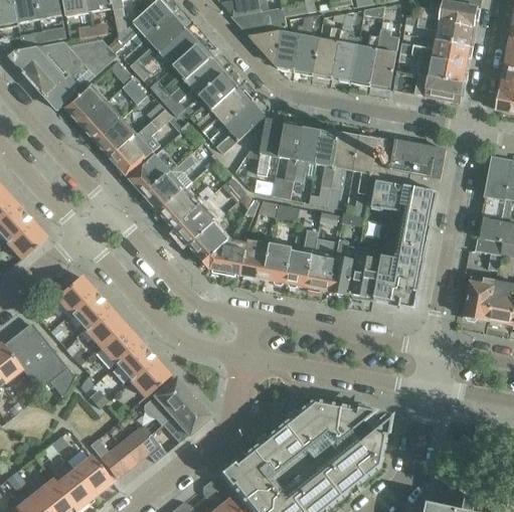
[(0,27),(17,24),(17,22),(13,0),(0,0),(0,27)]
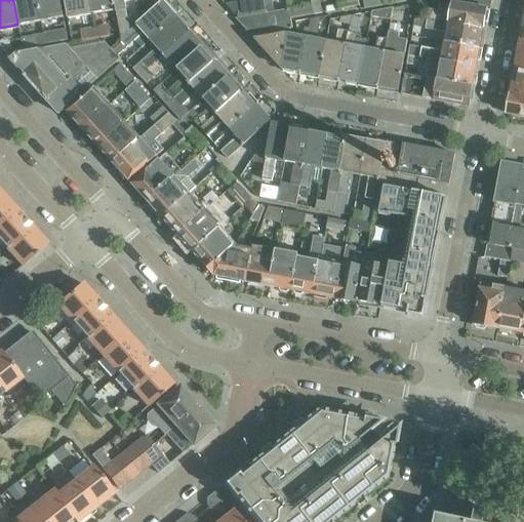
[(13,0),(17,23),(39,18),(38,14),(36,0),(13,0)]
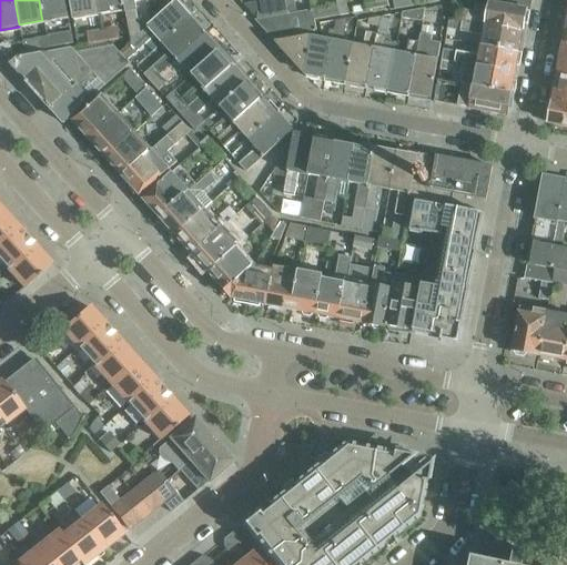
[(39,0),(41,16),(42,20),(67,17),(63,0),(39,0)]
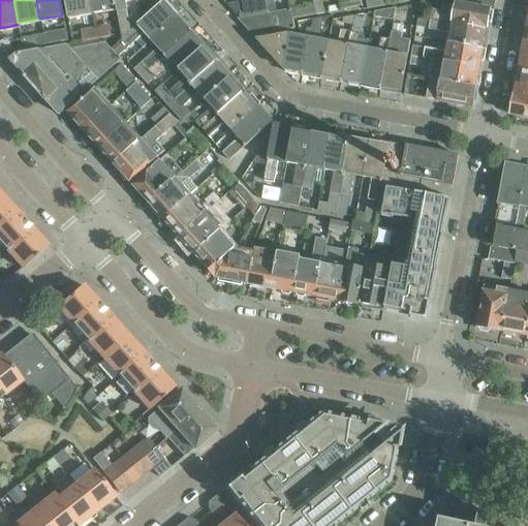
[(64,0),(67,14),(91,10),(89,0),(64,0)]
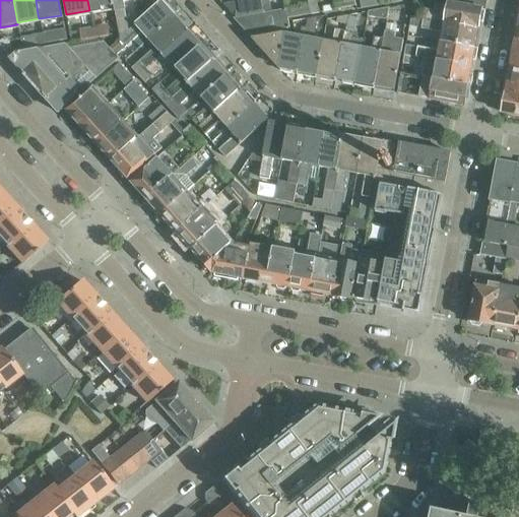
[(87,0),(89,10),(114,7),(113,0),(87,0)]
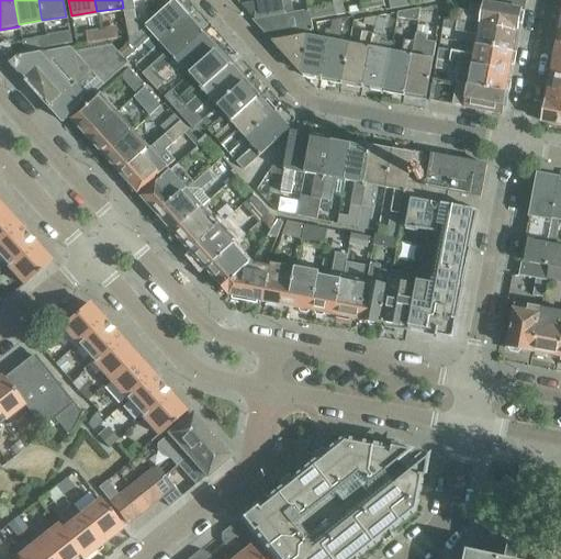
[(171,0),(155,15),(137,31),(127,38),(116,48),(124,57),(152,32),(159,41),(188,15),(187,14),(189,11),(181,2),(178,6),(174,0),(171,0)]
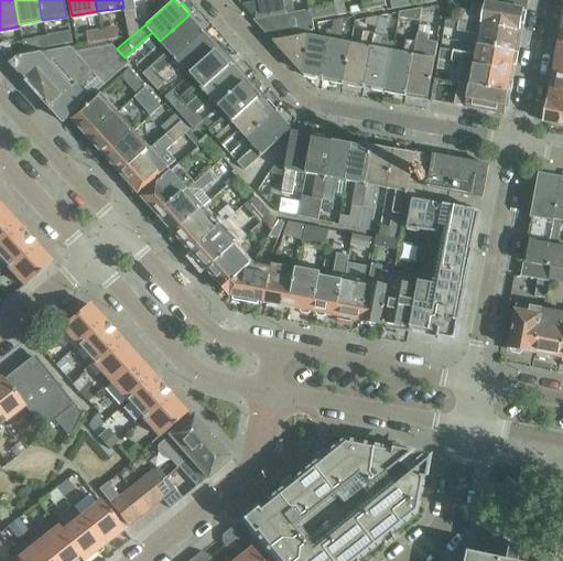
[(122,0),(123,8),(128,39),(138,31),(132,0),(122,0)]
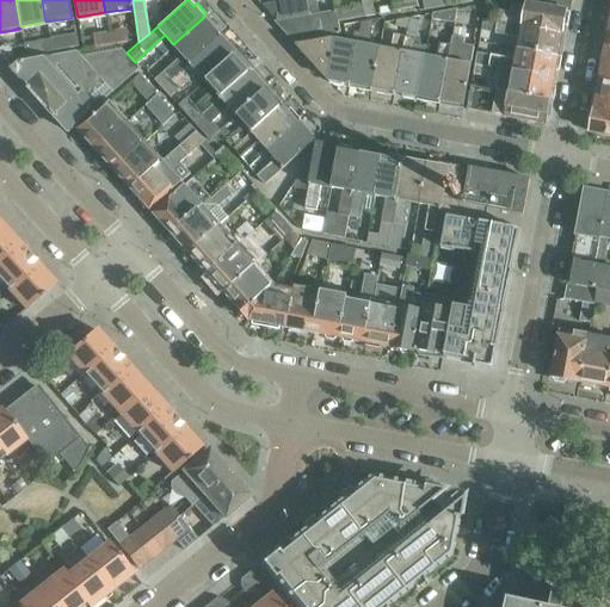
[(260,1),(267,11),(271,16),(276,14),(281,13),(277,0),(266,0),(260,1)]
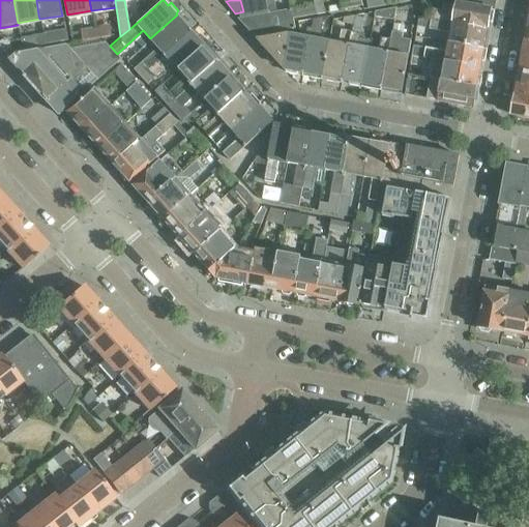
[(240,0),(243,11),(239,12),(239,17),(267,10),(265,0),(240,0)]
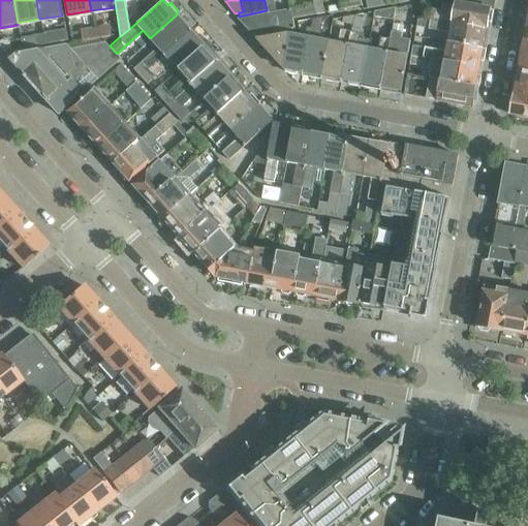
[(265,0),(267,10),(275,8),(273,0),(265,0)]
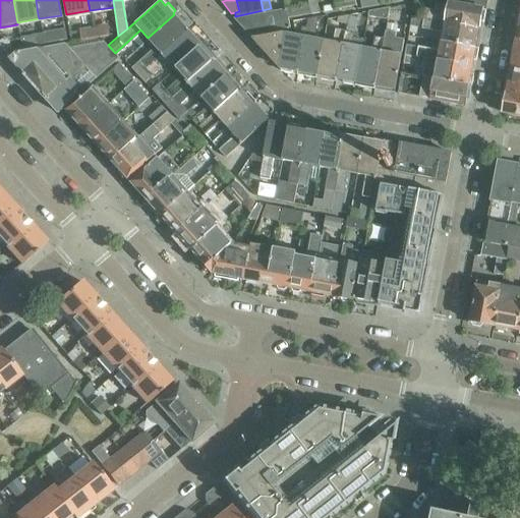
[(287,15),(309,11),(307,0),(298,0),(299,3),(285,6),(287,15)]
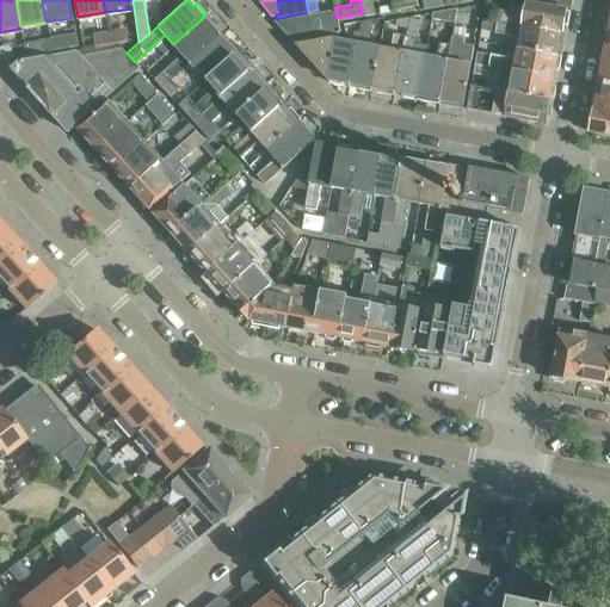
[(361,0),(363,13),(373,11),(370,0),(361,0)]
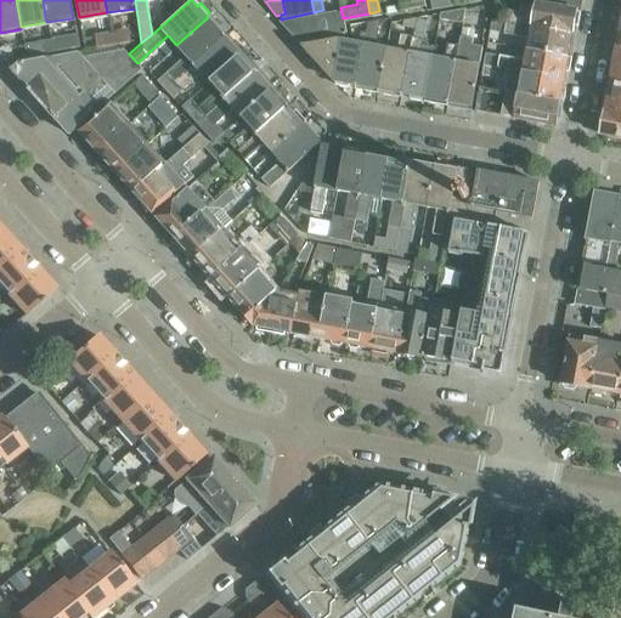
[(535,0),(535,3),(579,11),(581,0),(535,0)]
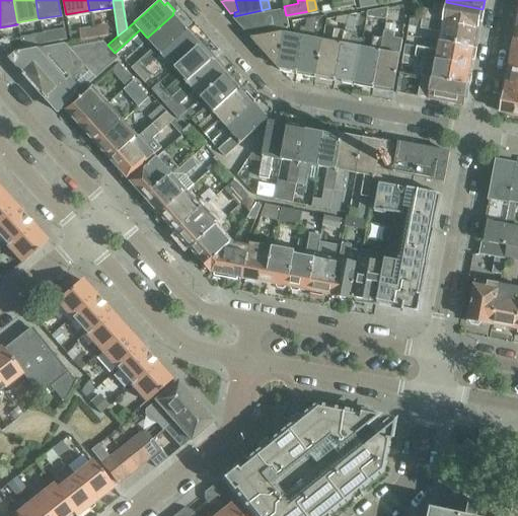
[(481,19),(483,9),(446,2),(444,10),(427,6),(425,17),(476,26),(477,19),(481,19)]
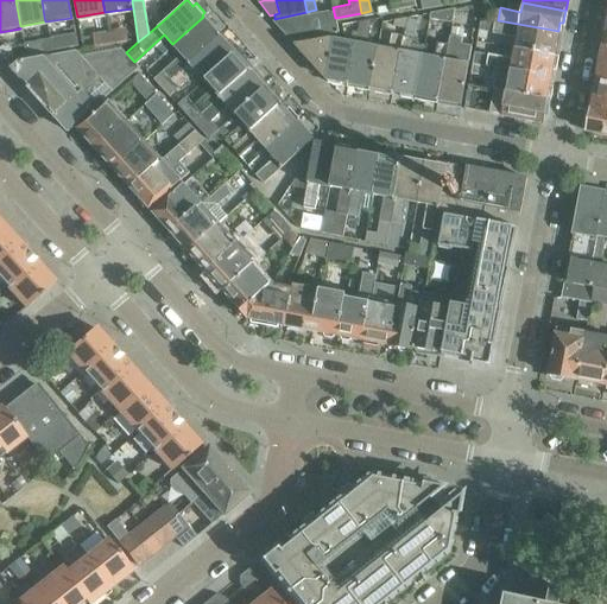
[(274,20),(286,33),(290,32),(291,38),(337,30),(335,18),(333,7),(316,10),(307,12),(274,19),(274,20)]
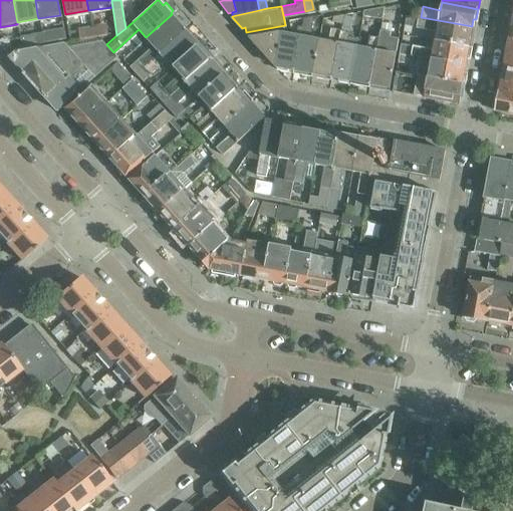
[(380,18),(382,6),(362,9),(362,15),(380,18)]
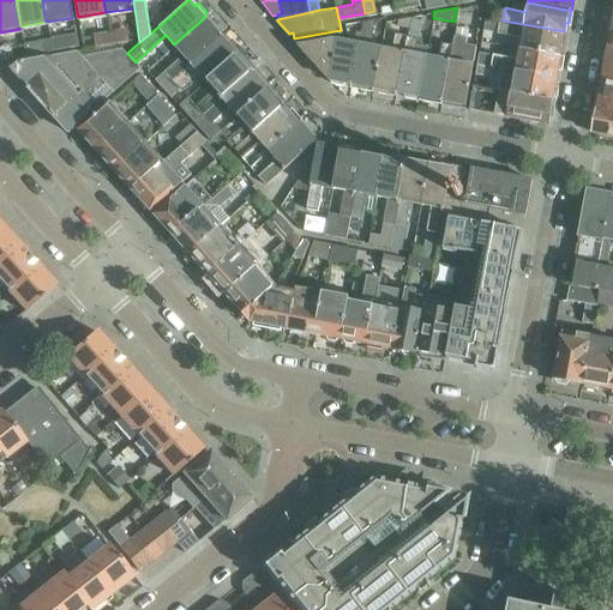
[(398,17),(397,23),(408,25),(410,14),(398,17)]
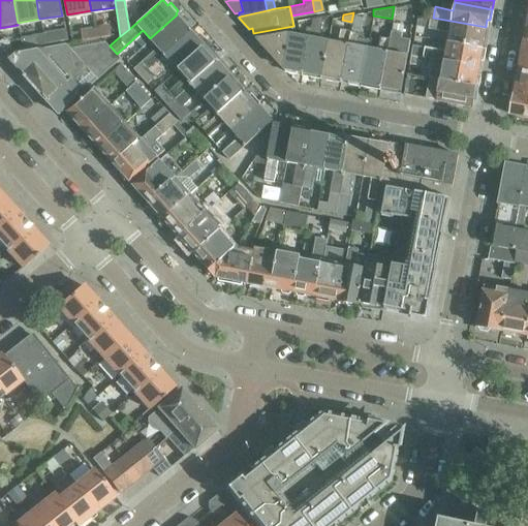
[(359,27),(362,14),(353,12),(351,22),(350,25),(359,27)]
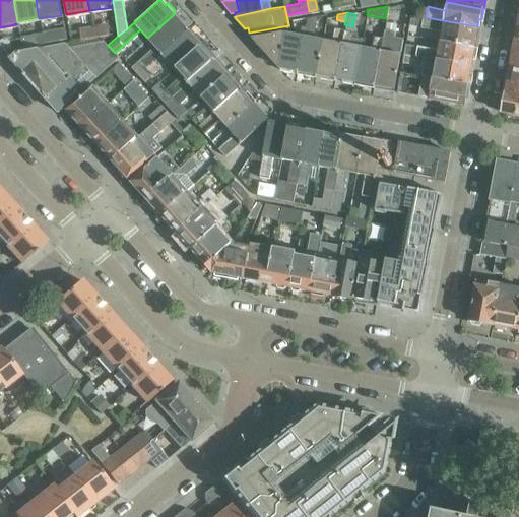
[(130,65),(137,73),(187,29),(183,24),(185,22),(178,14),(175,16),(174,14),(147,38),(153,45),(130,65)]
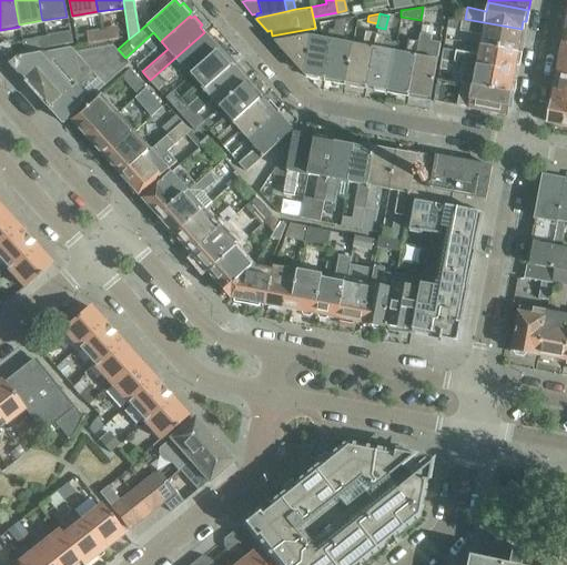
[(345,16),(334,18),(331,32),(342,34),(345,16)]
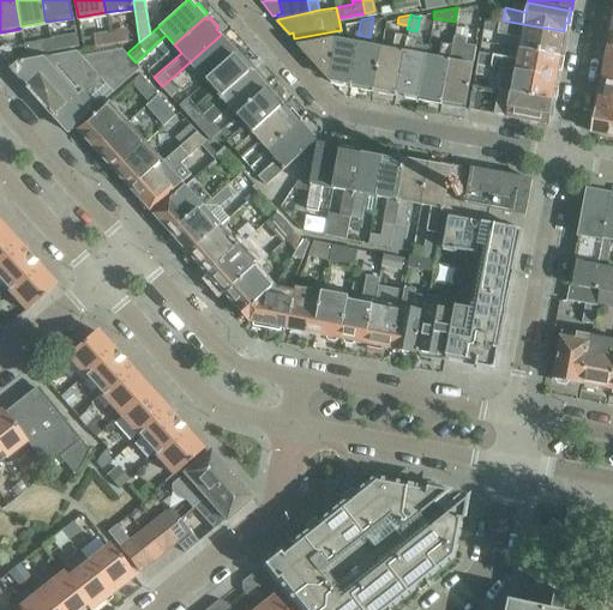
[(521,36),(520,47),(563,54),(566,41),(562,41),(564,31),(503,20),(482,17),(481,26),(502,30),(500,32),(521,36)]
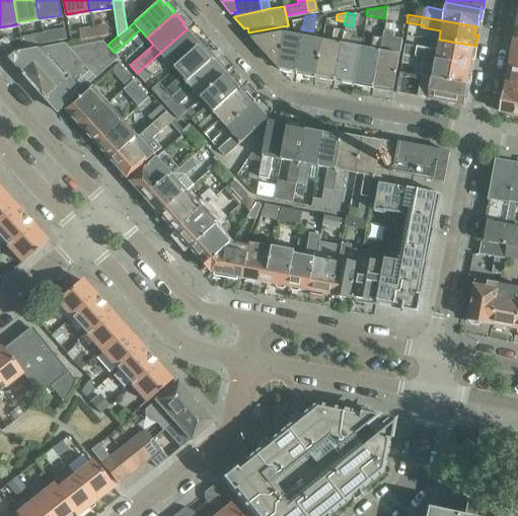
[(394,22),(384,20),(383,27),(393,29),(394,22)]
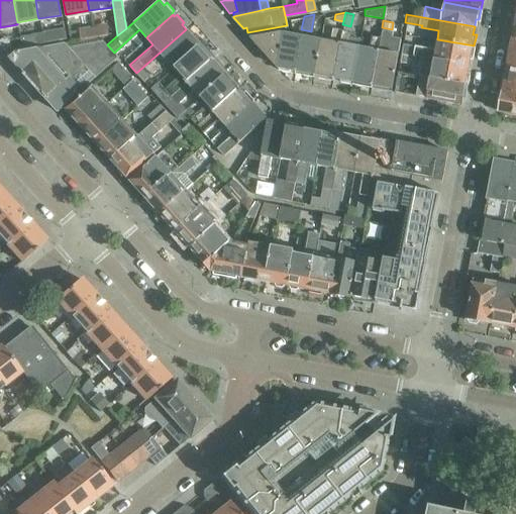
[(105,21),(92,23),(94,35),(98,34),(107,32),(105,21)]
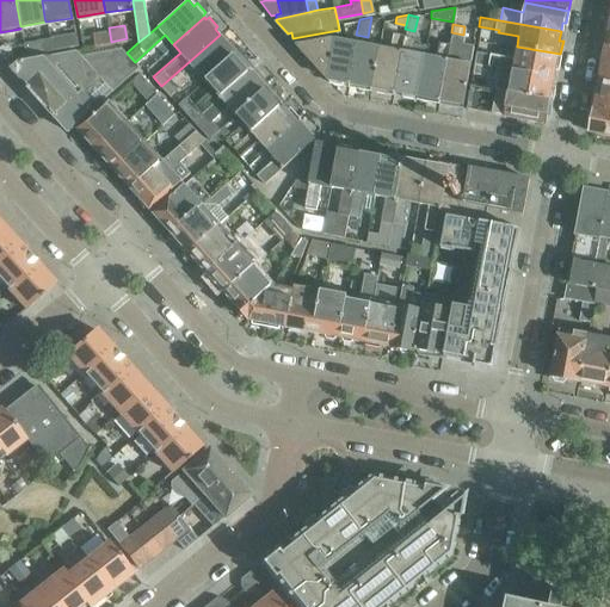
[(94,45),(111,42),(109,28),(92,31),(94,45)]
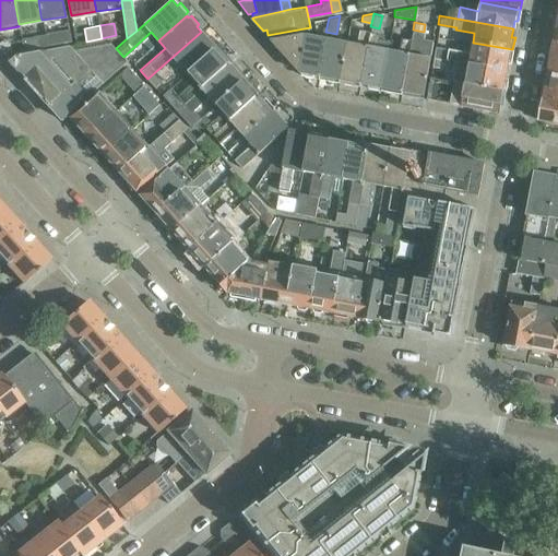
[(47,43),(70,39),(69,27),(44,32),(45,33),(47,43)]
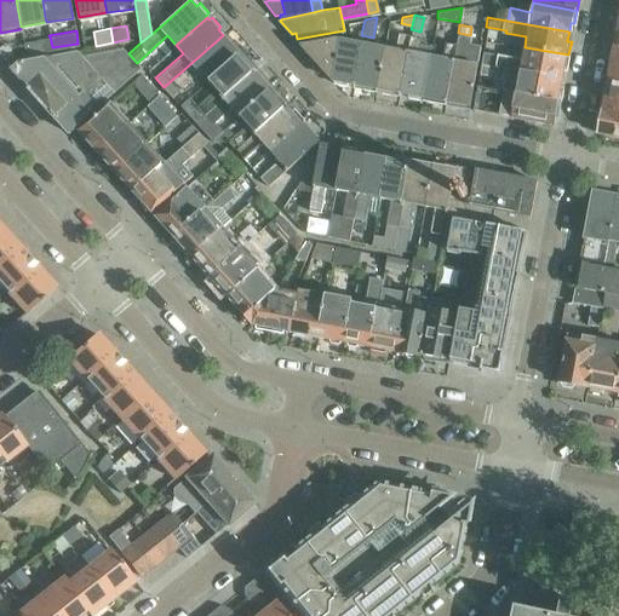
[(395,47),(384,46),(377,86),(379,87),(380,91),(388,92),(390,90),(399,91),(408,40),(410,35),(397,33),(395,47)]
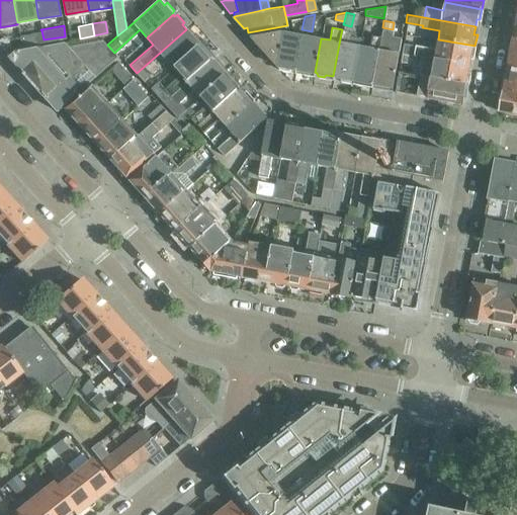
[(166,60),(173,67),(199,44),(197,41),(198,37),(194,33),(190,33),(186,29),(137,73),(143,79),(151,72),(151,73),(166,60)]
